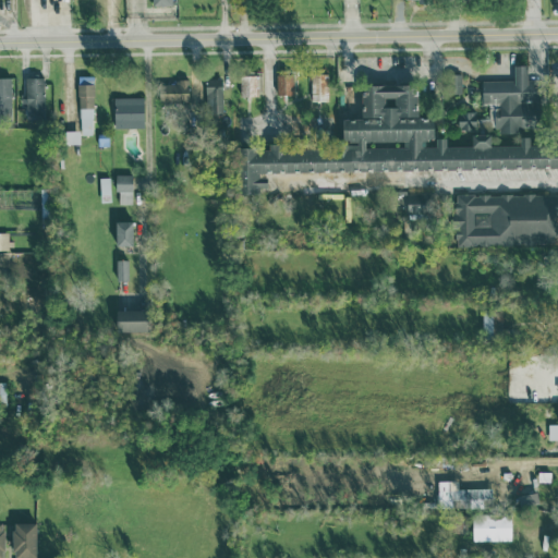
[(482,80),(482,102),(496,102),(496,130),(532,130),(532,104),(538,104),(540,79),(526,79),(526,64),(513,63),(513,80),(482,80)]
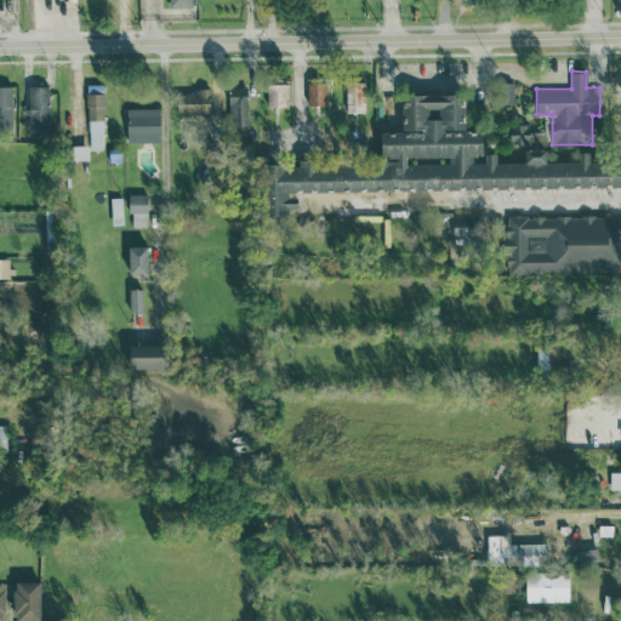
[(307,80),(307,104),(326,104),(326,80),(307,80)]
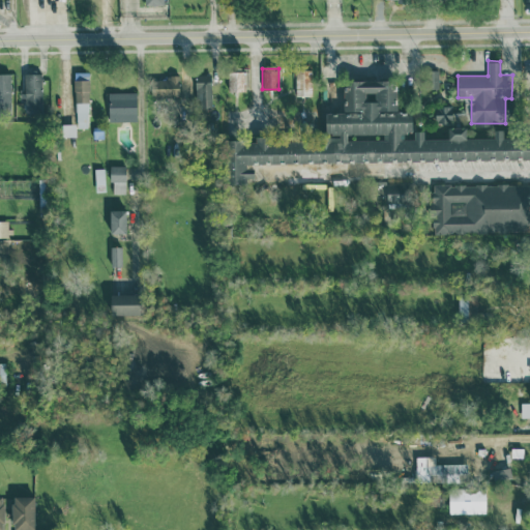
[(312,94),(311,68),(294,68),(295,95),(312,94)]
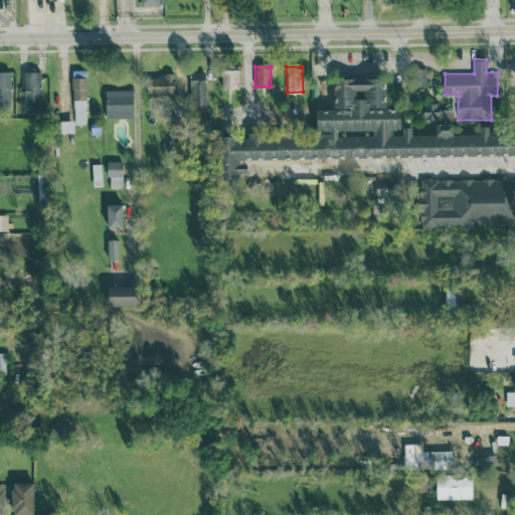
[(221,88),(239,88),(240,68),(221,68),(221,88)]
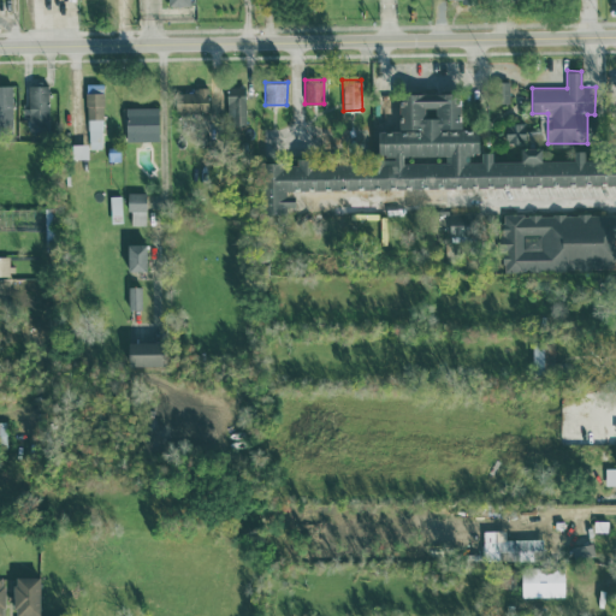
[(0,119),(13,120),(12,83),(0,83),(0,119)]
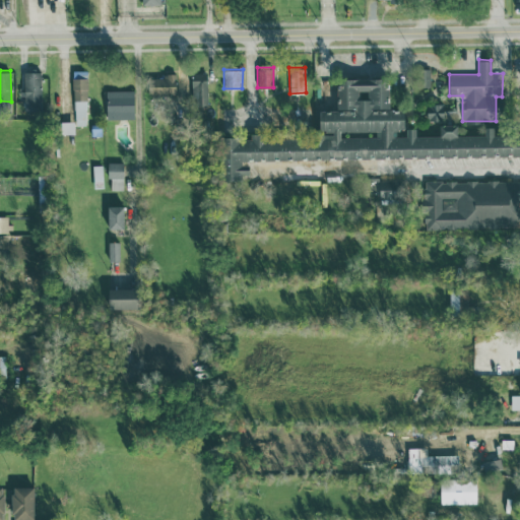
[(74,125),(87,124),(86,70),(72,70),(74,125)]
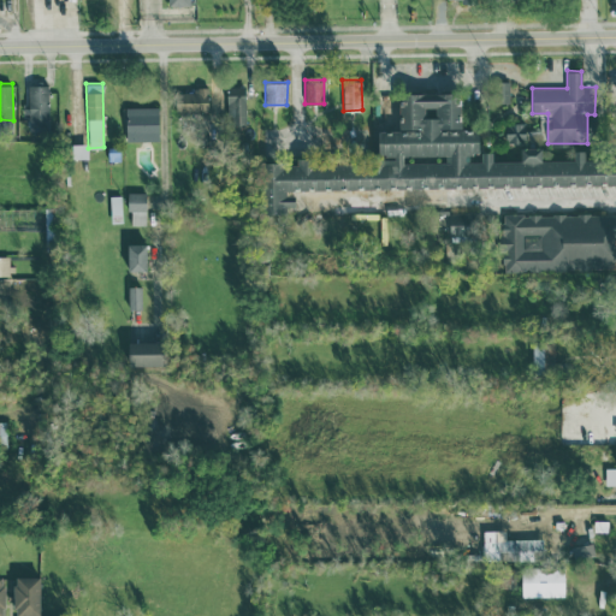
[(29,84),(28,124),(47,124),(48,84),(29,84)]
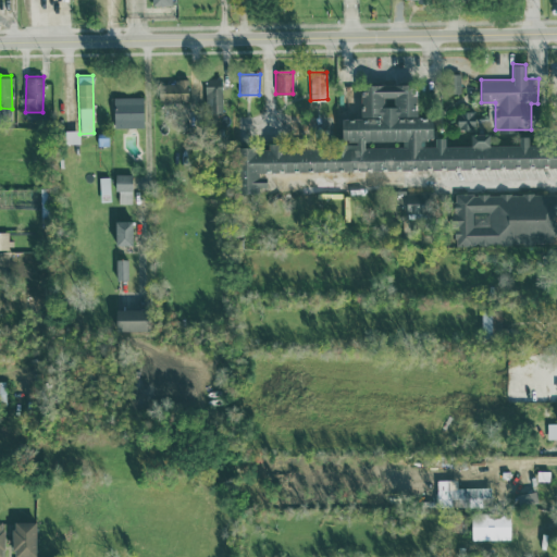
[(221,77),(205,77),(206,111),(222,110),(221,77)]
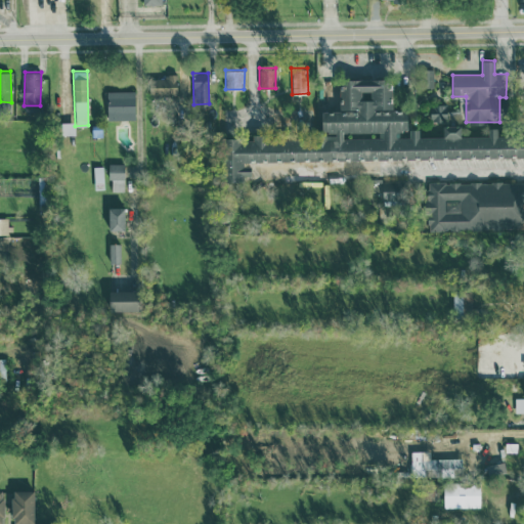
[(177,94),(176,76),(148,77),(149,95),(177,94)]
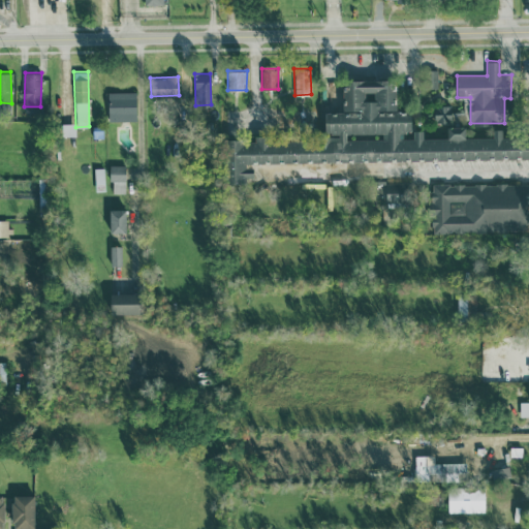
[(246,162),(528,157),(528,135),(502,135),(502,128),(493,129),(493,136),(465,136),(465,126),(446,126),(446,136),(423,137),(423,129),(412,130),(411,130),(410,111),(396,111),(395,78),(342,80),(342,111),(324,112),(324,137),(224,139),(224,182),(252,181),(252,180),(246,162)]
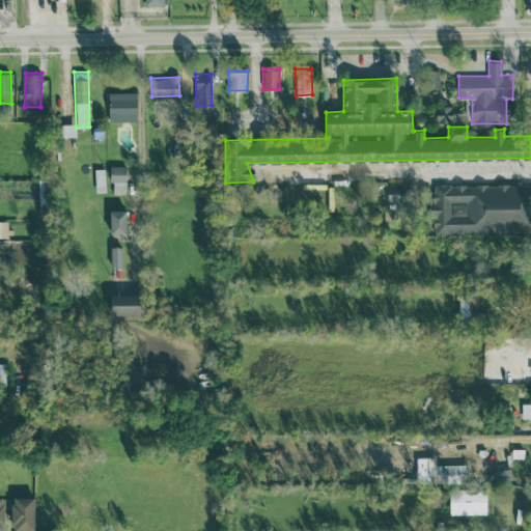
[(136,91),(108,91),(108,120),(136,120),(136,91)]
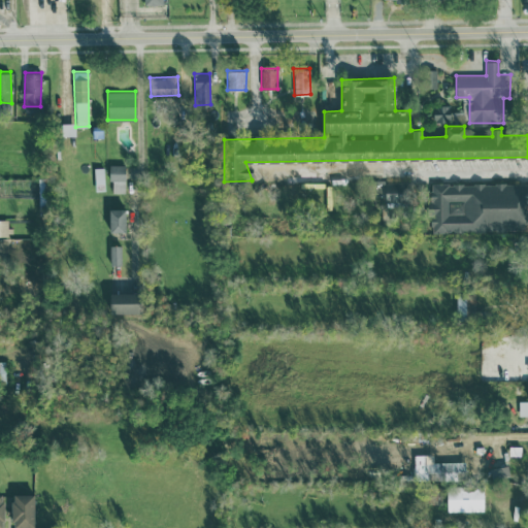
[(433,122),(450,123),(451,105),(433,105),(433,122)]
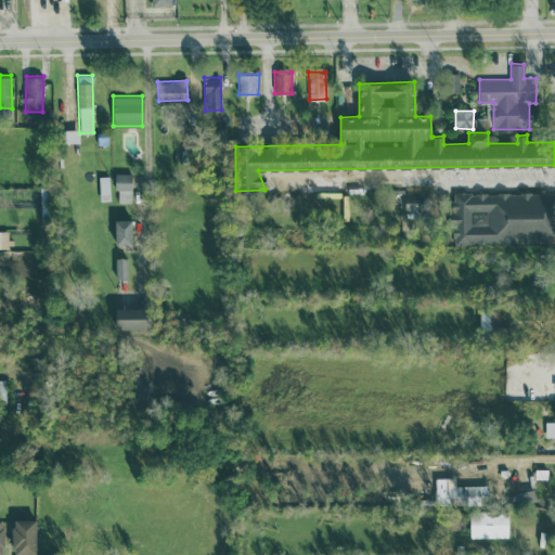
[(131,203),(131,172),(116,172),(116,202),(131,203)]
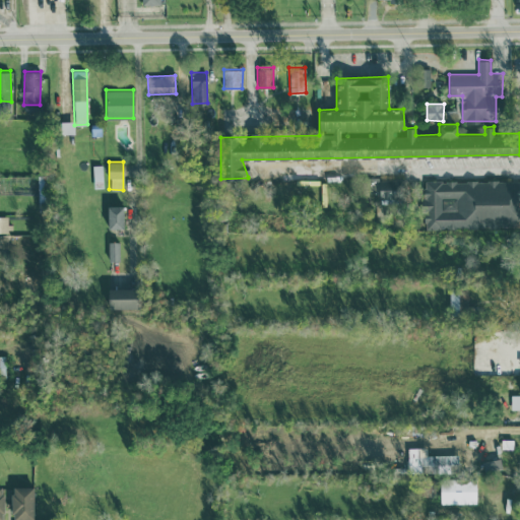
[(92,165),(93,188),(103,187),(103,165),(92,165)]
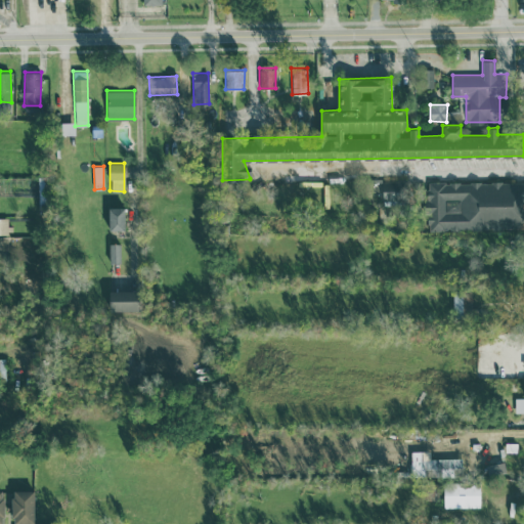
[(523,180),(427,181),(428,229),(523,229),(523,214),(523,213),(523,180)]
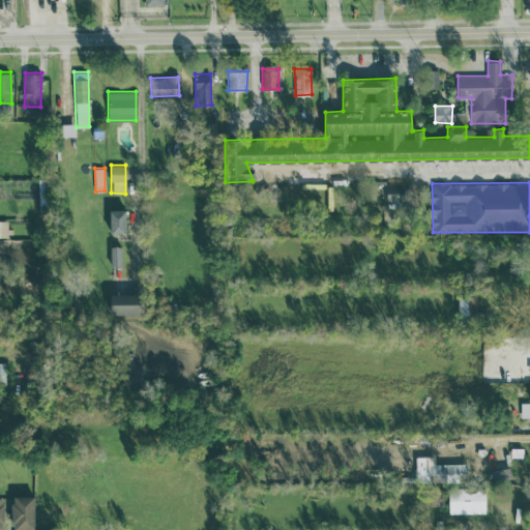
[(402,184),(387,183),(386,200),(402,201),(402,184)]
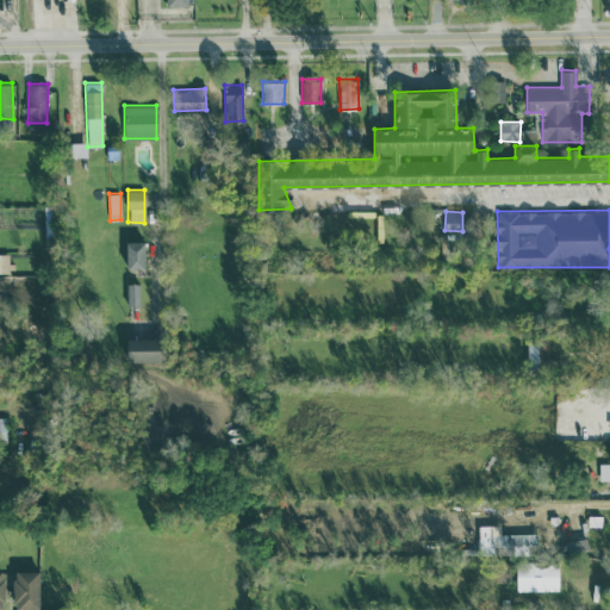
[(144,241),(125,241),(126,268),(145,267),(144,241)]
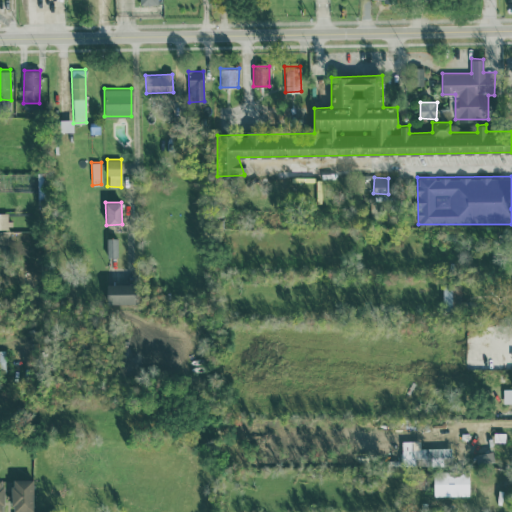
[(0,228),(9,228),(9,212),(0,211),(0,228)]
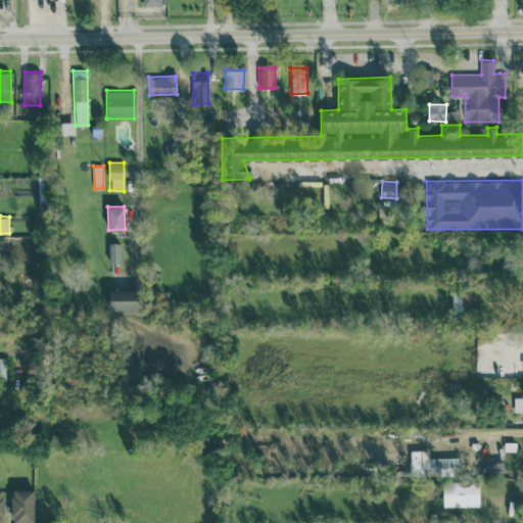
[(108,262),(120,262),(120,243),(109,242),(108,262)]
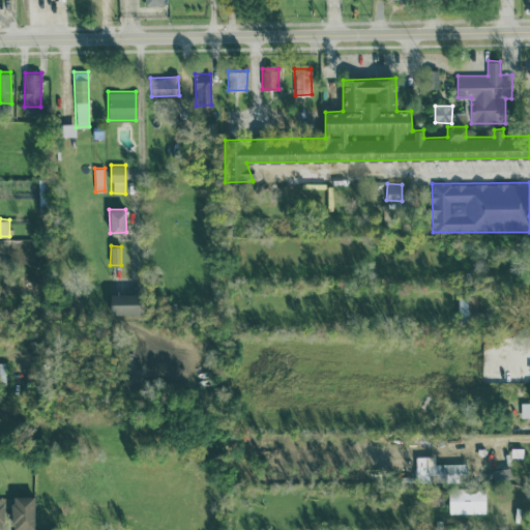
[(110,313),(140,313),(141,293),(110,293),(110,313)]
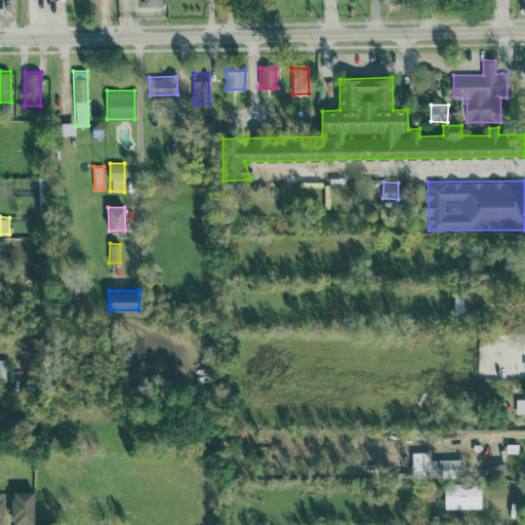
[(463,314),(465,292),(454,292),(453,313),(463,314)]
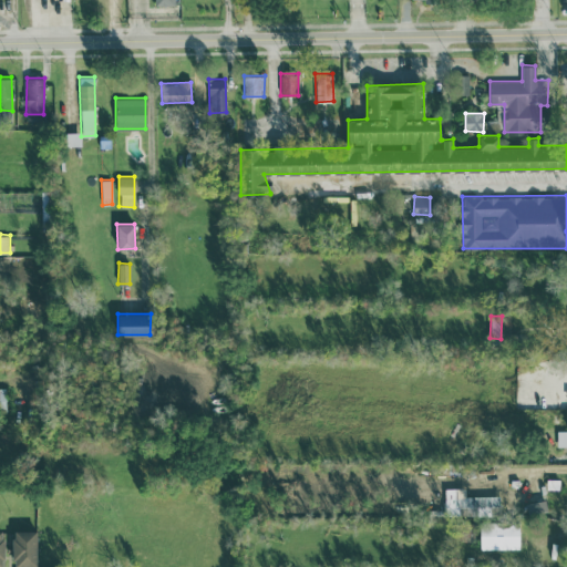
[(566,430),(557,430),(557,446),(566,446),(566,430)]
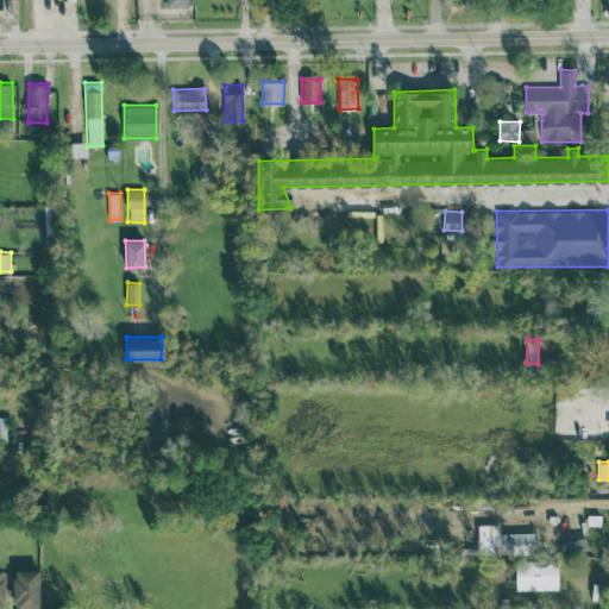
[(515,590),(558,589),(558,560),(515,562),(515,590)]
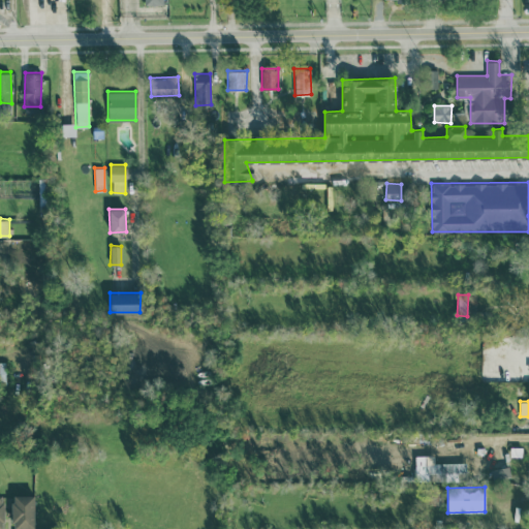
[(34,528),(33,494),(11,494),(12,528),(34,528)]
